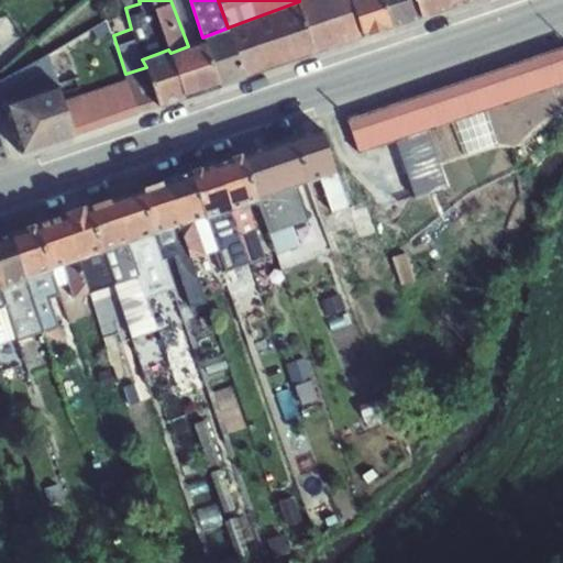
[(299,0),(299,1),(317,52),(363,35),(351,0),(299,0)]
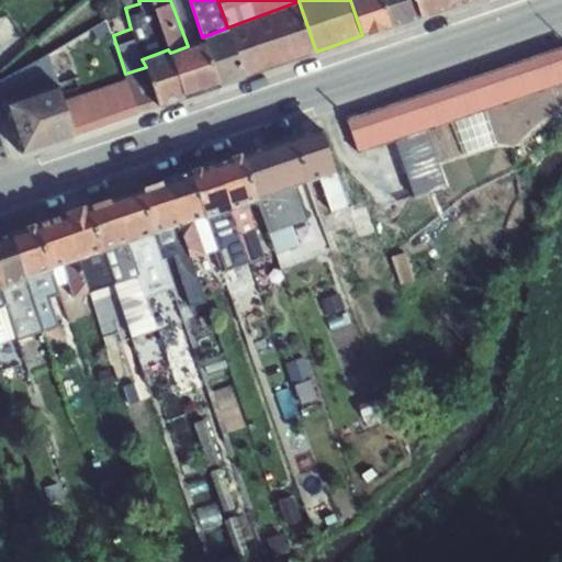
[(350,0),(362,35),(391,26),(381,0),(350,0)]
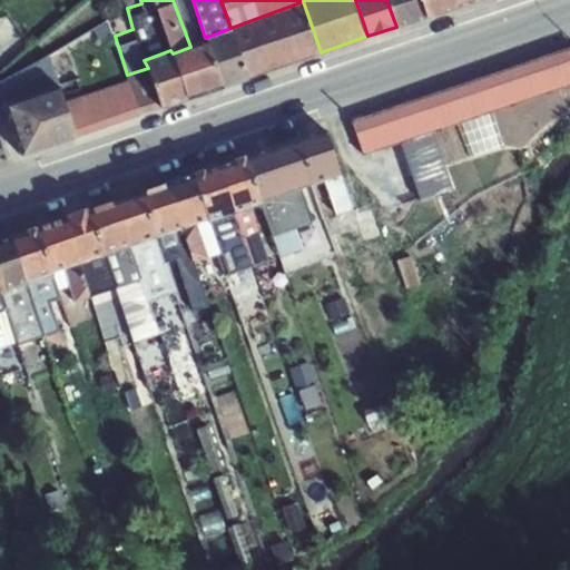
[(420,0),(386,0),(396,27),(426,17),(420,0)]
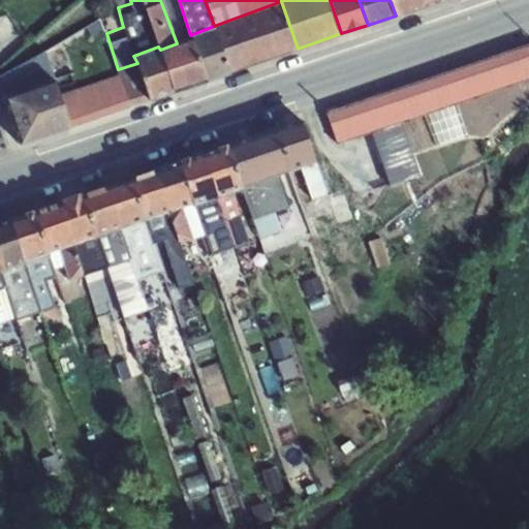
[(421,0),(390,0),(396,16),(424,6),(421,0)]
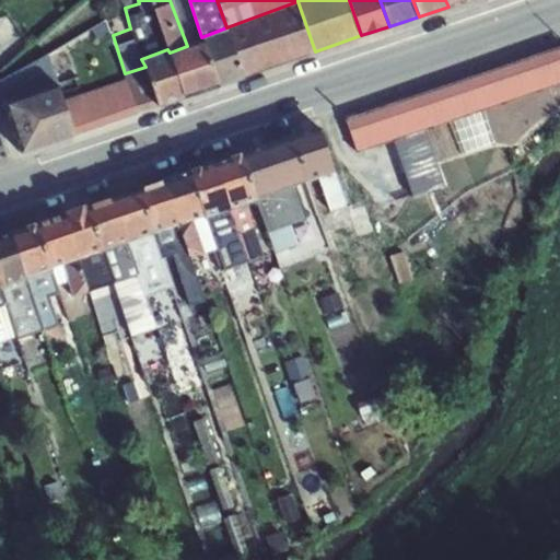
[(226,27),(244,77),(315,51),(298,1),(226,27)]
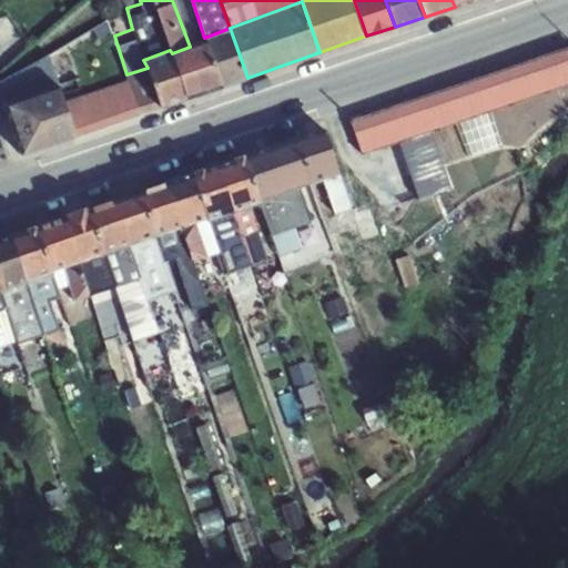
[(109,28),(97,32),(107,64),(121,60),(109,28)]
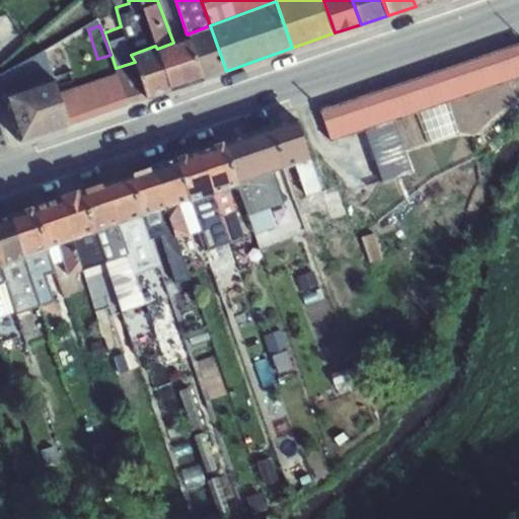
[(189,39),(203,78),(226,71),(210,25),(187,34),(189,39)]
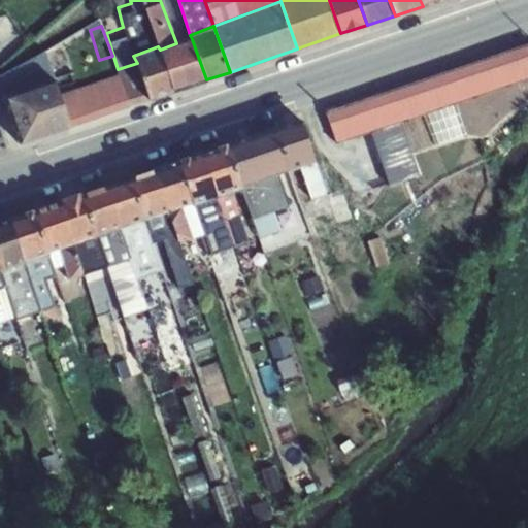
[(176,43),(160,50),(173,91),(206,79),(192,39),(176,43)]
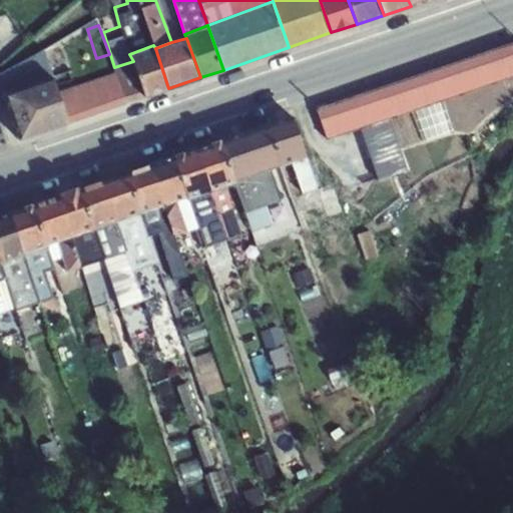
[(50,71),(71,64),(62,39),(0,73),(0,74),(6,91),(52,75),(50,71)]
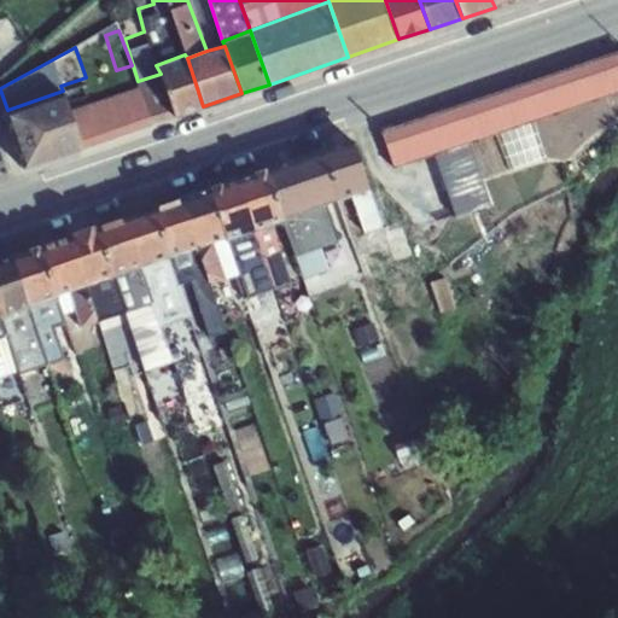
[(617,48),(380,130),(394,169),(617,91),(617,48)]
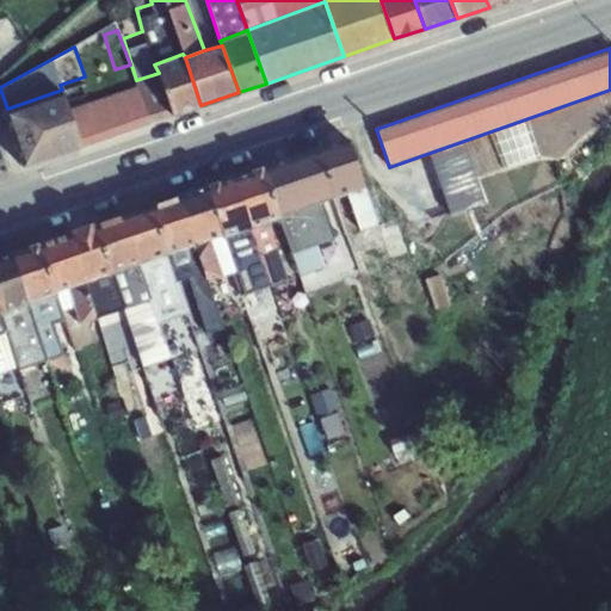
[(201,105),(185,57),(183,54),(154,65),(159,73),(173,115),(201,105)]
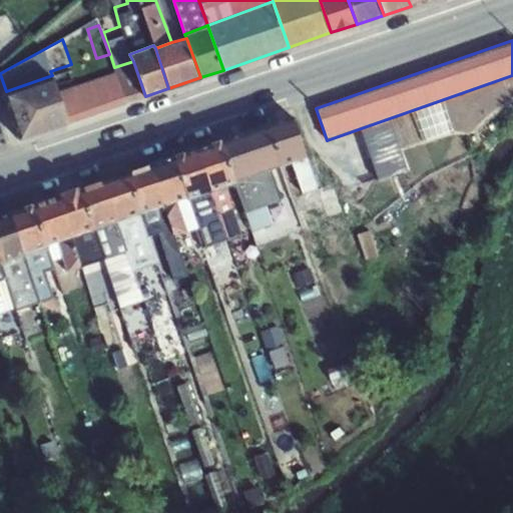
[(125,102),(145,96),(133,61),(114,67),(125,102)]
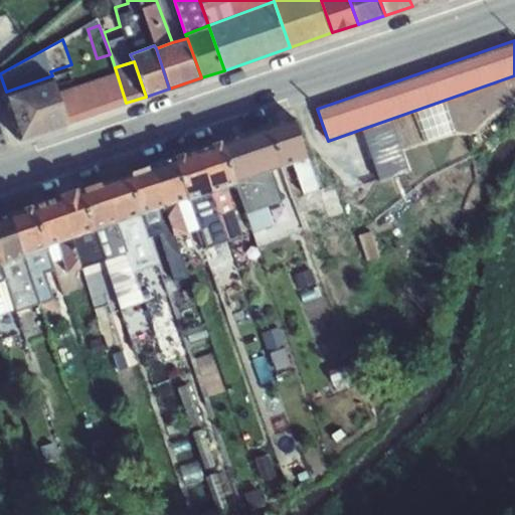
[(50,71),(52,75),(60,101),(81,93),(71,64),(50,71)]
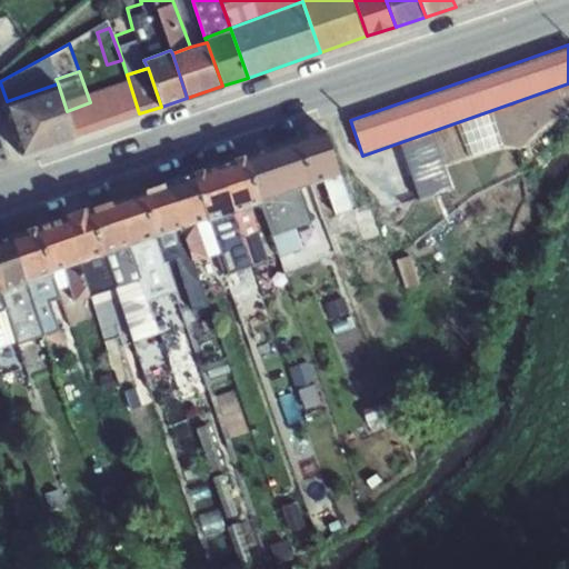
[(7,101),(3,102),(21,155),(75,137),(67,111),(58,83),(7,101)]
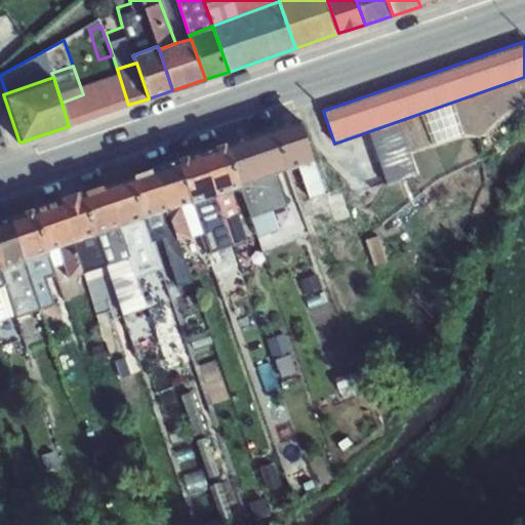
[(298,118),(273,127),(286,168),(298,164),(312,159),(298,118)]
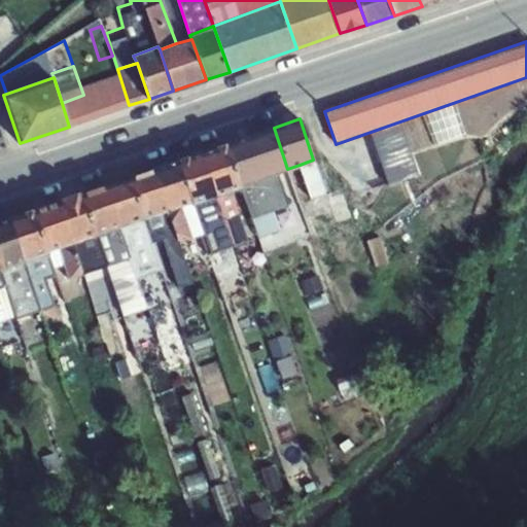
[(274,128),(225,143),(241,184),(275,173),(287,169),(274,128)]
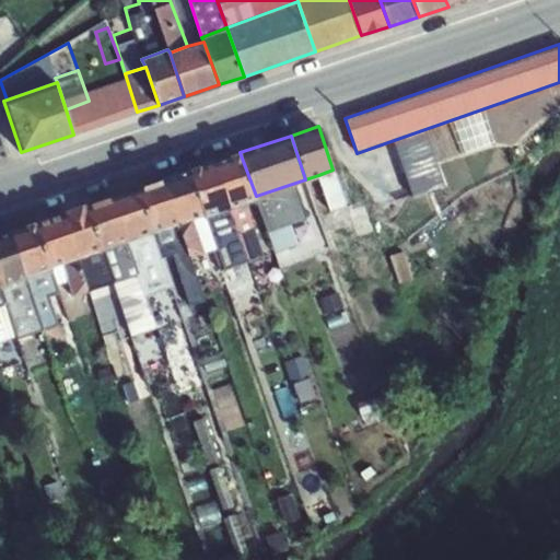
[(240,152),(213,161),(229,208),(242,203),(256,198),(256,196),(240,152)]
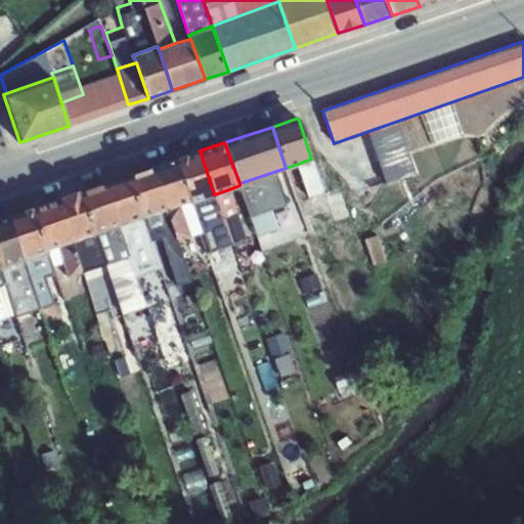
[(200,150),(175,159),(190,201),(190,203),(192,202),(214,194),(200,150)]
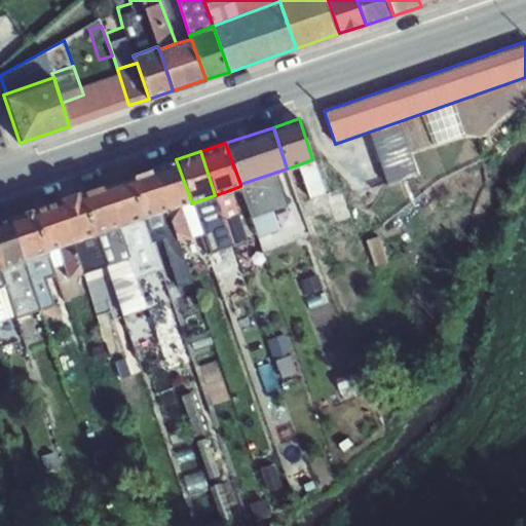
[(176,159),(153,167),(168,209),(181,204),(191,201),(176,159)]
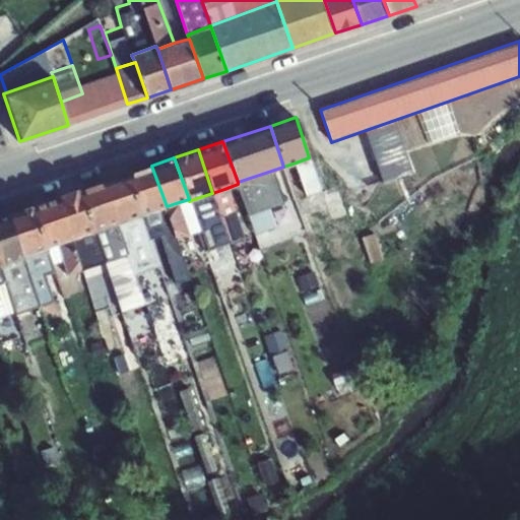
[(320,190),(309,157),(296,163),(307,194),(320,190)]
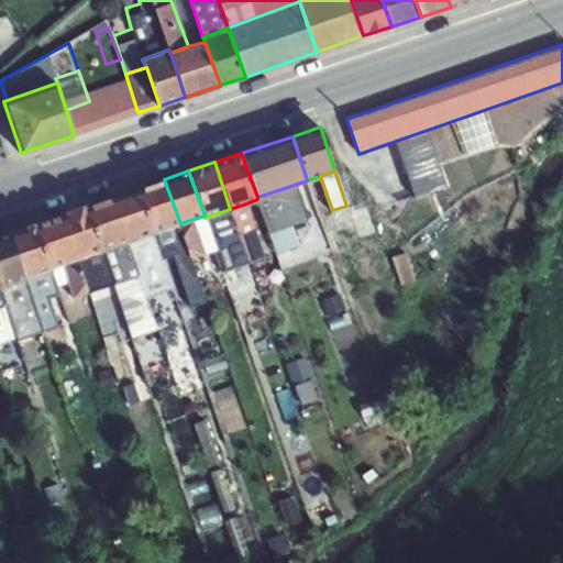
[(164,179),(140,188),(153,232),(165,229),(180,223),(164,179)]
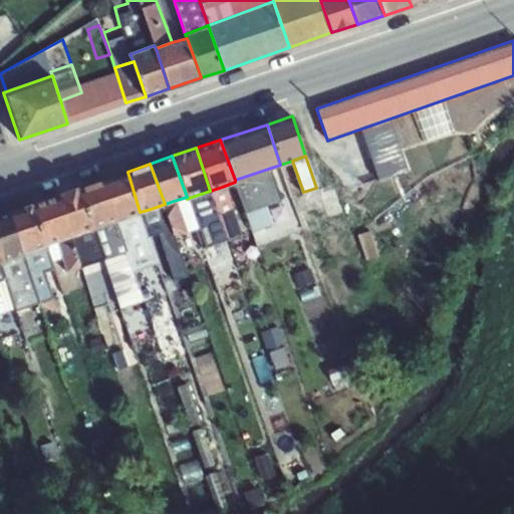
[(281,199),(268,169),(235,180),(235,182),(246,212),(251,231),(273,224),(266,205),(281,199)]
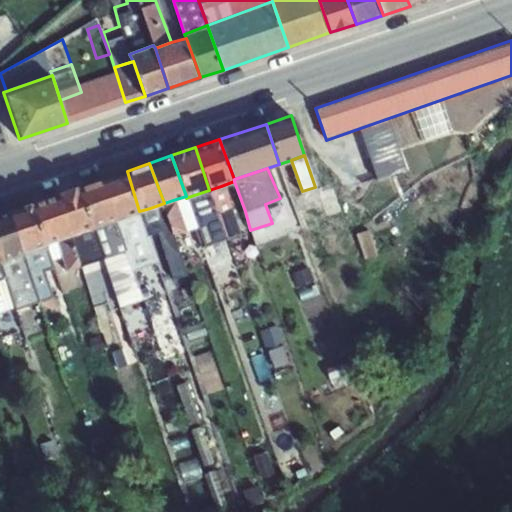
[(127,171),(101,179),(116,219),(139,211),(127,171)]
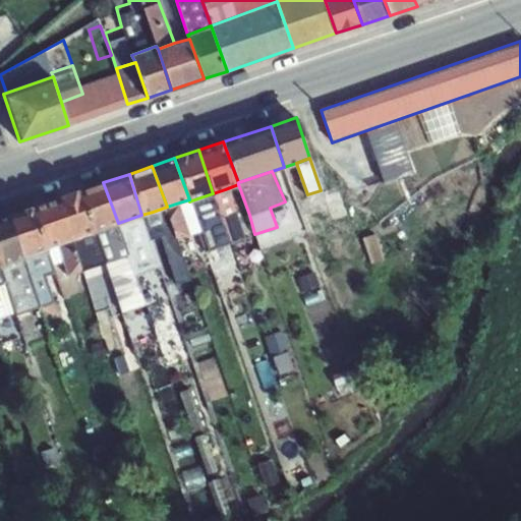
[(103,182),(81,189),(96,231),(118,223),(103,182)]
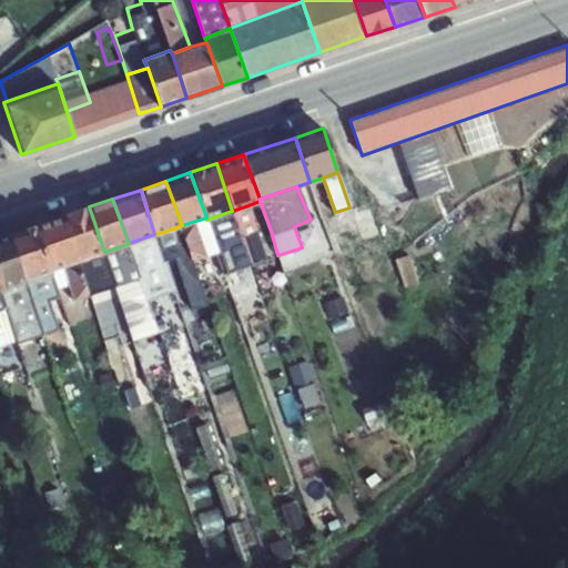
[(89,206),(63,215),(79,260),(91,256),(104,252),(89,206)]
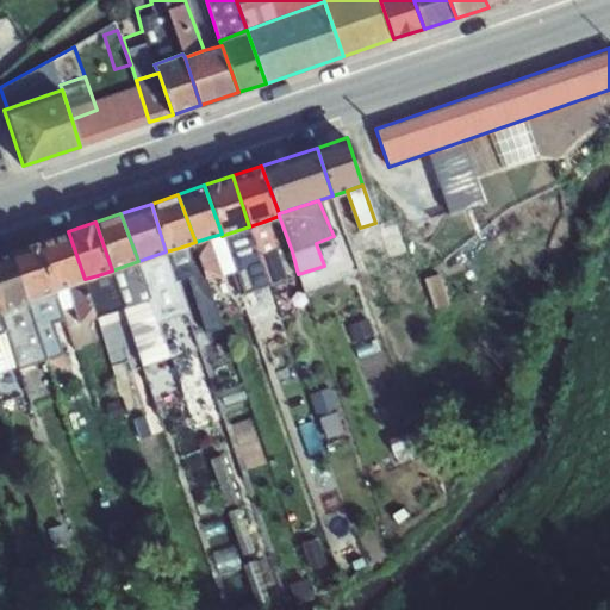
[(263,222),(249,226),(267,284),(271,282),(284,278),(286,277),(271,231),(266,228),(263,222)]
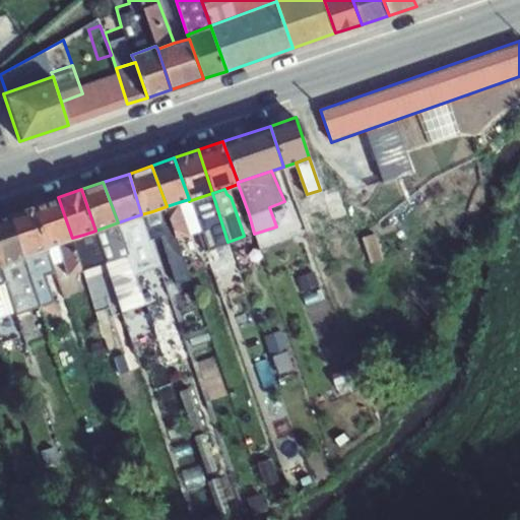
[(212,193),(191,200),(207,248),(228,242),(212,193)]
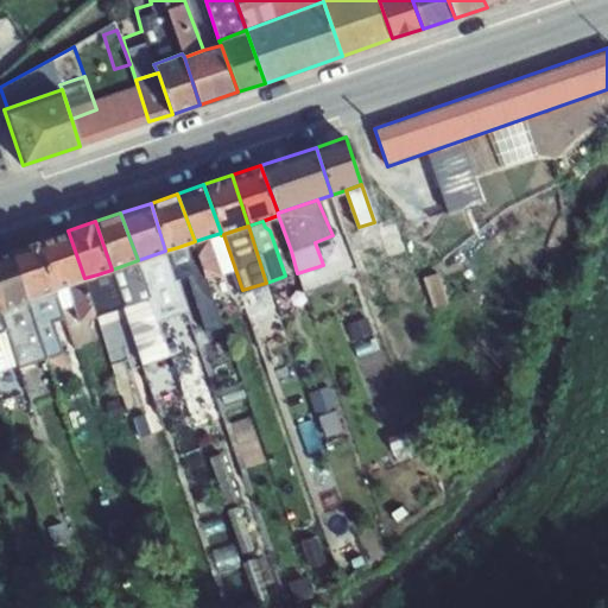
[(68,230),(20,246),(39,297),(57,291),(56,287),(68,284),(84,278),(68,230)]
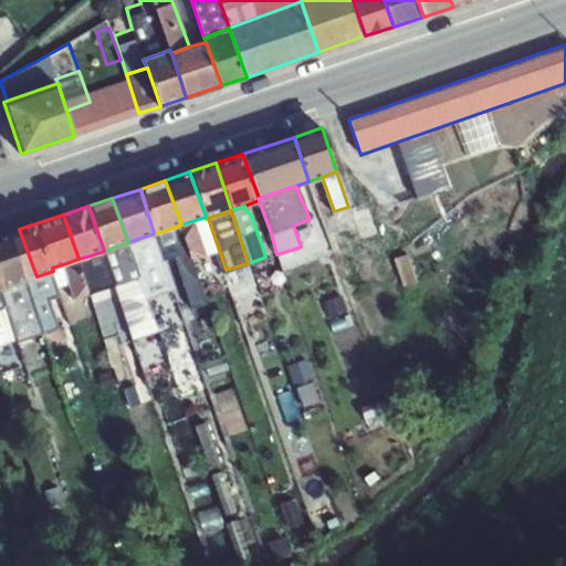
[(181,224),(166,230),(191,307),(206,303),(191,260),(206,254),(195,220),(181,224)]
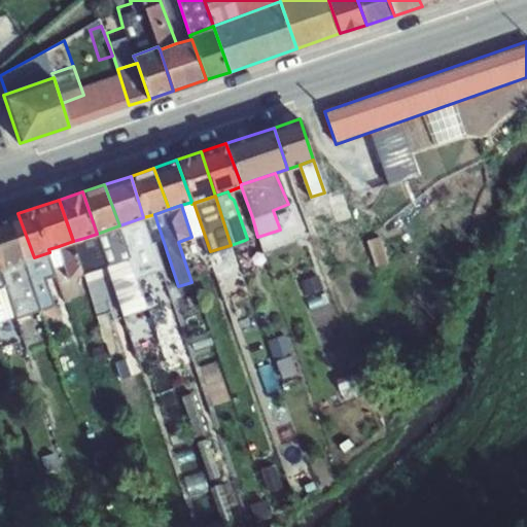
[(18,213),(0,218),(0,269),(34,257),(18,213)]
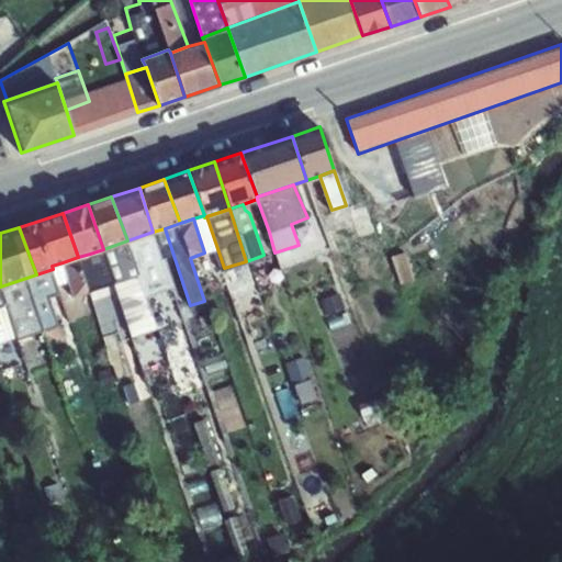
[(171,287),(153,232),(127,240),(146,295),(171,287)]
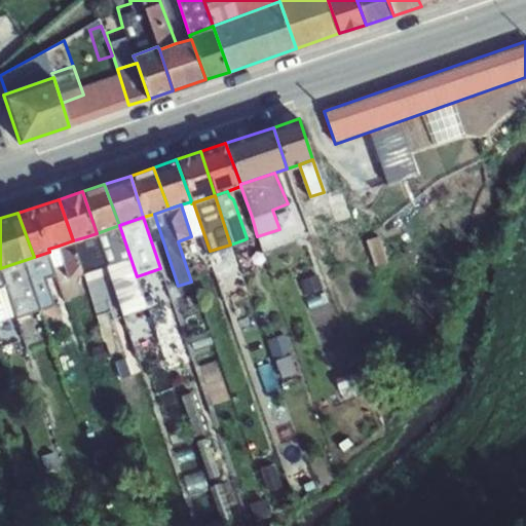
[(97,233),(107,265),(109,272),(117,269),(127,300),(143,295),(137,276),(119,225),(97,233)]
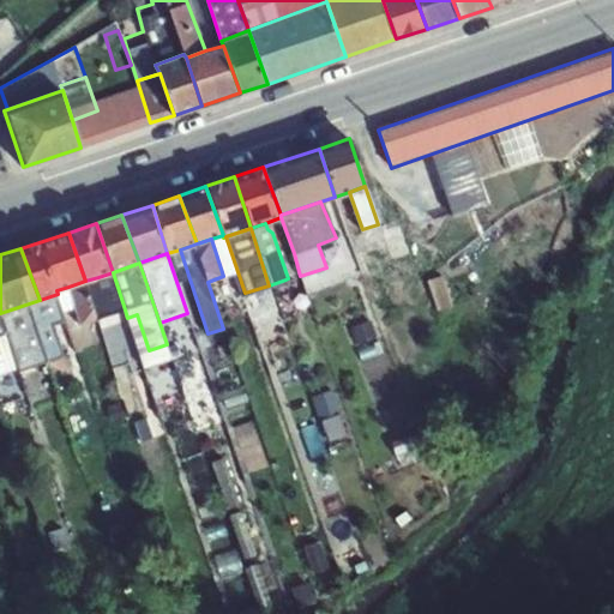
[(467,264),(446,270),(451,286),(446,287),(459,302),(477,296),(467,264)]
